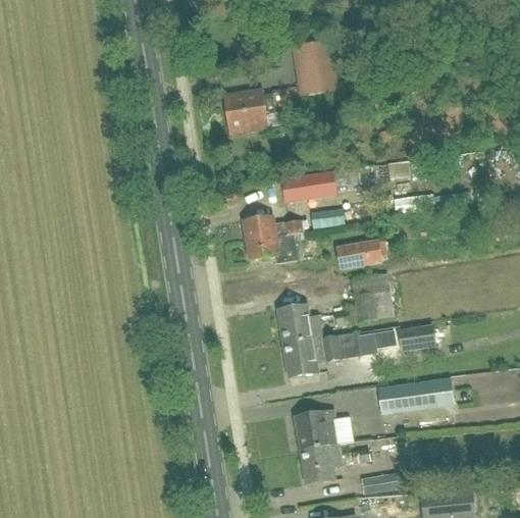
[(299,96),(338,90),(330,42),(291,47),(299,96)]
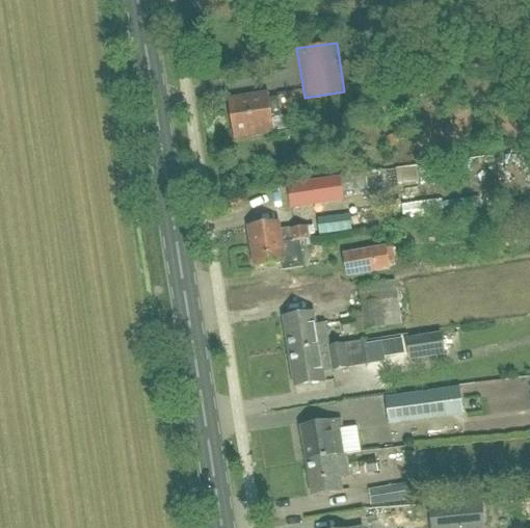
[(233,135),(272,129),(266,93),(227,99),(233,135)]
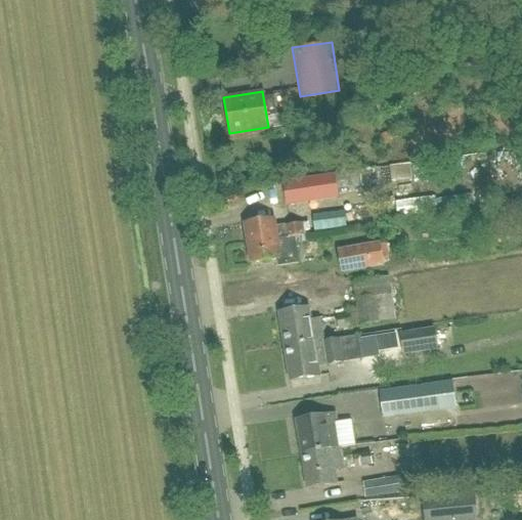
[(286,204),(337,196),(334,171),(281,179),(286,204)]
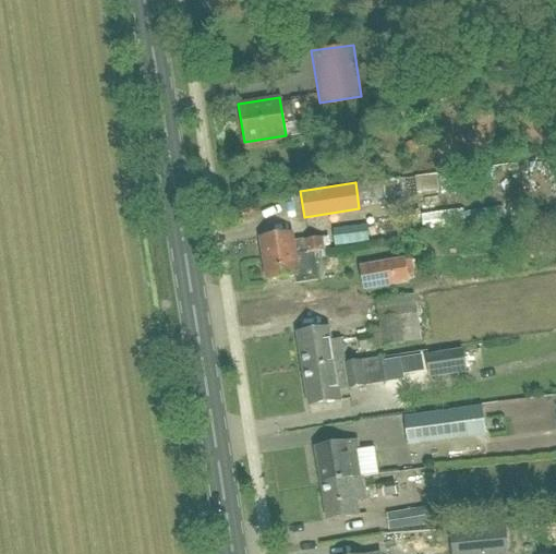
[(262,256),(312,249),(323,247),(321,235),(302,238),(302,237),(291,238),(290,229),(258,235),(262,256)]
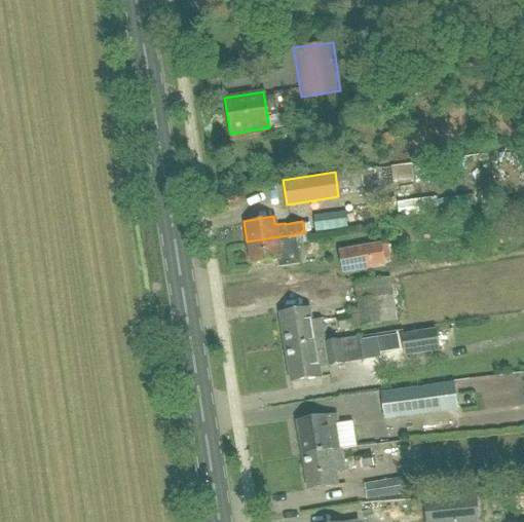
[(294,234),(247,241),(251,262),(278,258),(279,264),(298,262),(294,234)]
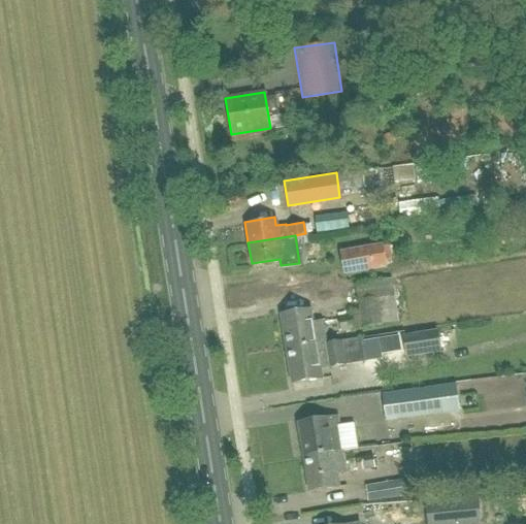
[(343,273),(386,265),(383,241),(338,249),(343,273)]
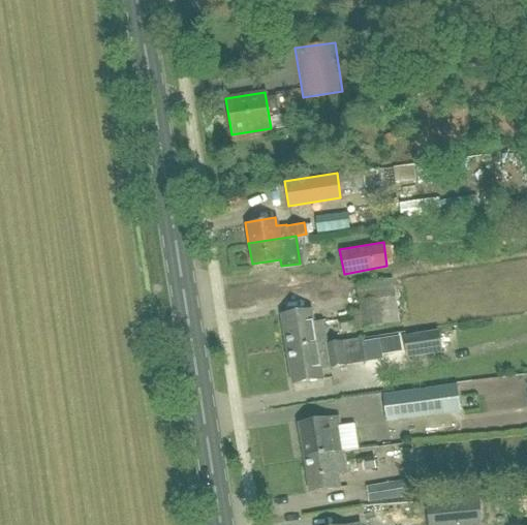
[(341,330),(398,320),(392,277),(355,282),(360,309),(350,311),(351,315),(339,316),(341,330)]
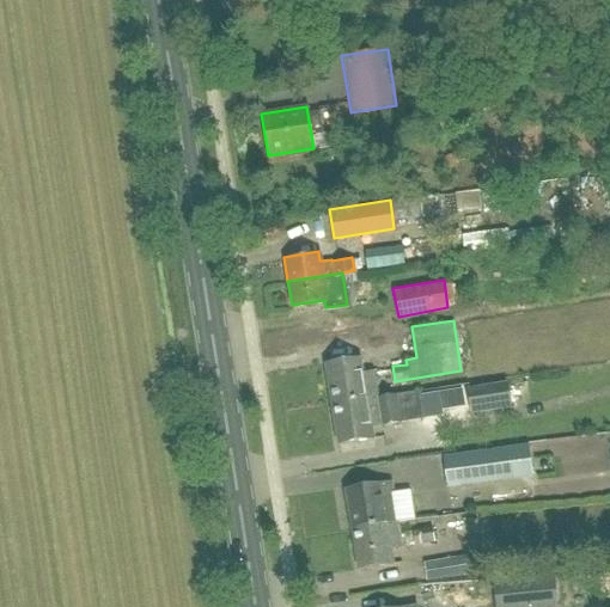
[(331,402),(377,396),(372,371),(361,372),(359,356),(324,362),(331,402)]
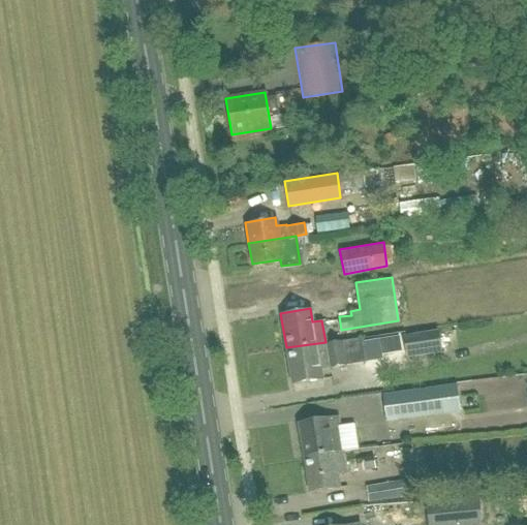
[(406,356),(441,350),(438,329),(402,333),(406,356)]
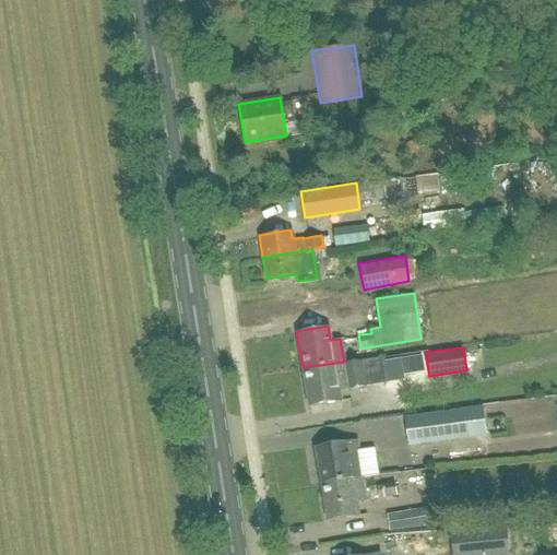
[(344,362),(303,367),(308,404),(339,399),(336,385),(346,384),(347,387),(387,380),(382,355),(344,362)]
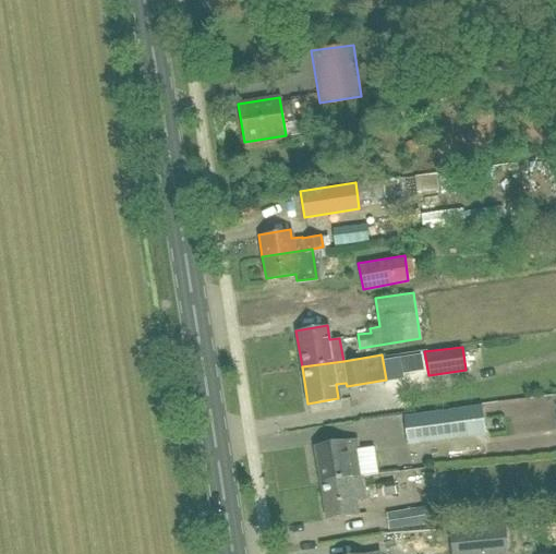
[(409,443),(451,436),(467,434),(463,407),(447,409),(405,414),(409,443)]
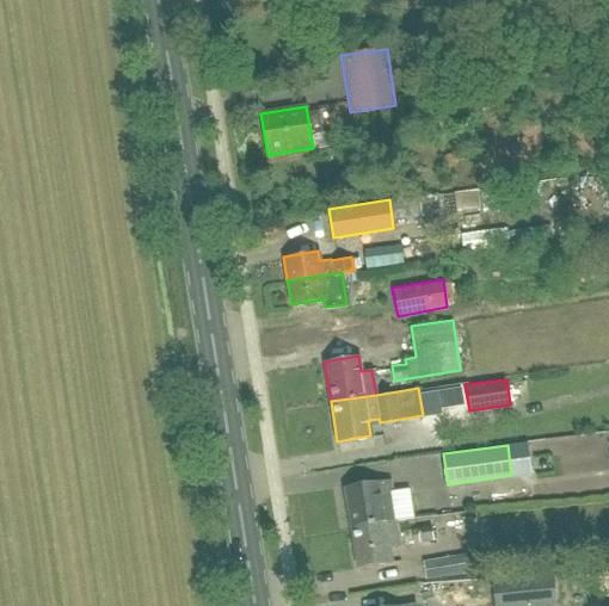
[(350,526),(395,519),(389,478),(344,486),(350,526)]
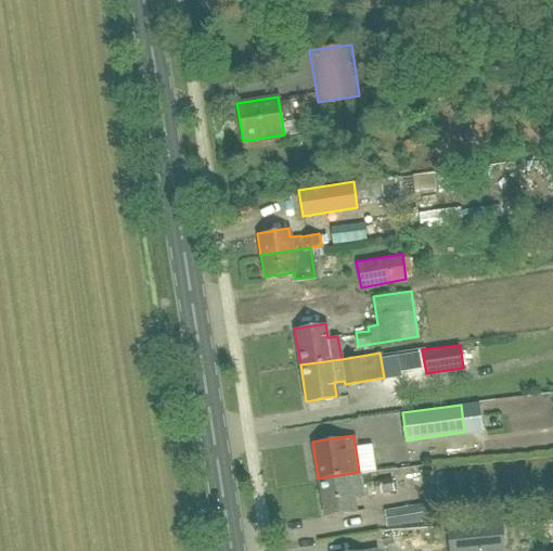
[(416,460),(399,462),(401,483),(420,481),(416,460)]
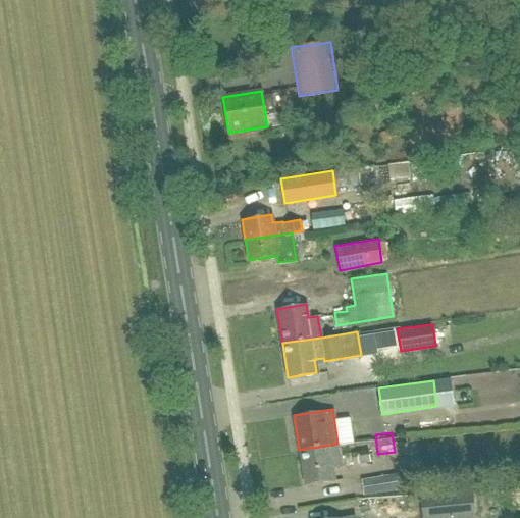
[(338,444),(299,450),(304,483),(333,479),(331,466),(341,464),(338,444)]
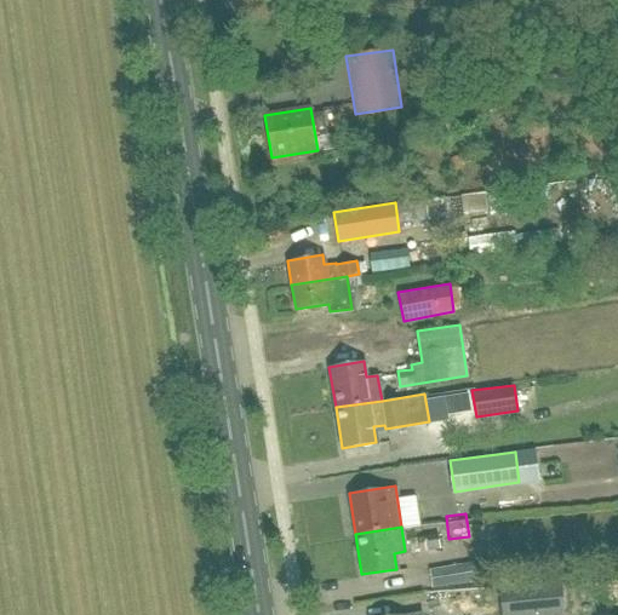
[(424,534),(425,549),(440,547),(438,533),(424,534)]
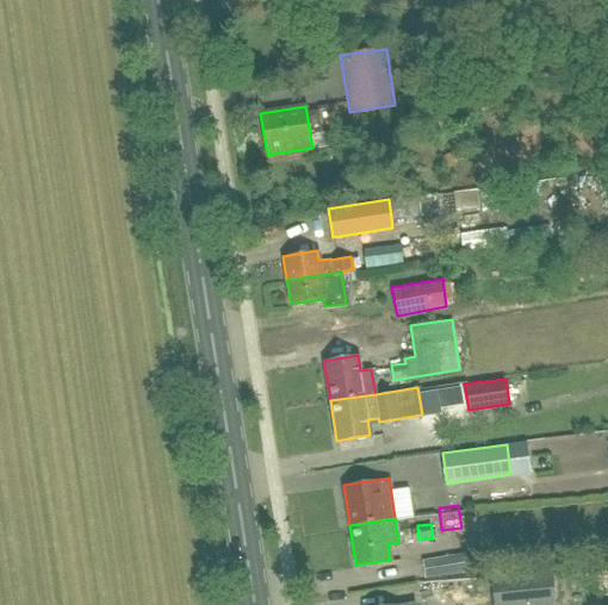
[(447,578),(458,577),(482,573),(478,550),(456,554),(422,559),(426,577),(446,574),(447,578)]
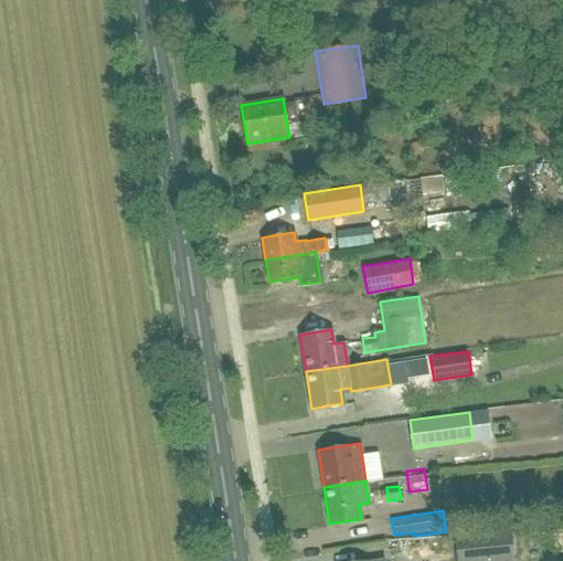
[(510,531),(454,537),(456,560),(486,560),(512,558),(510,531)]
